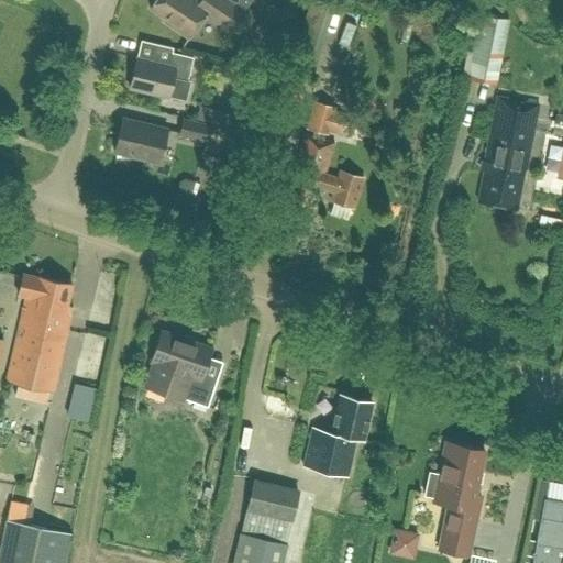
[(229,0),(154,0),(148,8),(165,19),(163,22),(188,39),(203,14),(229,31),(243,9),(229,0)]
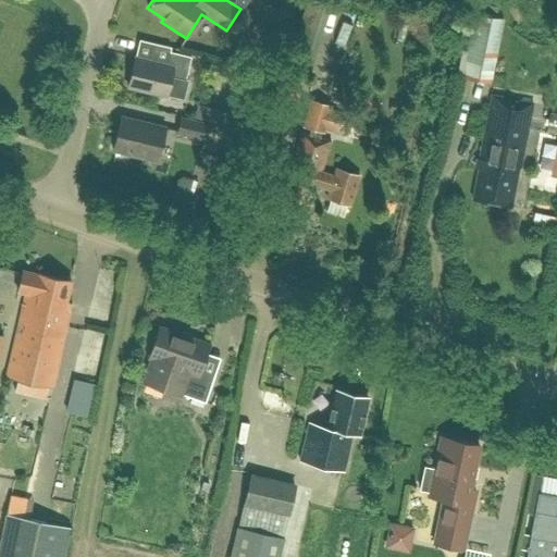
[(306,0),(287,64),(309,71),(330,1),(325,0),(306,0)]
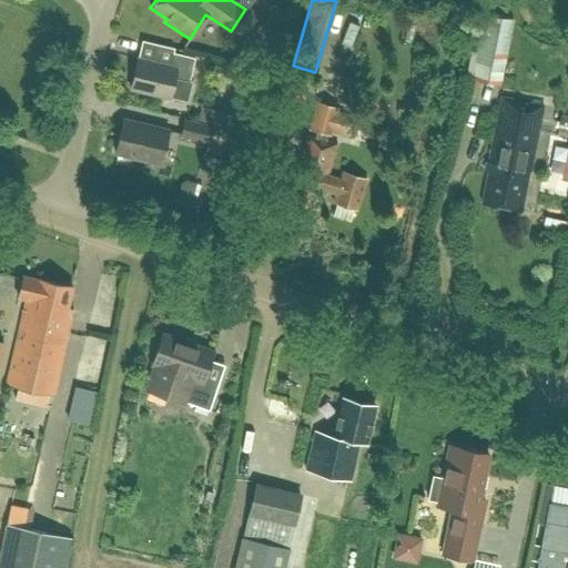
[(286,14),(273,7),(266,18),(279,26),(286,14)]
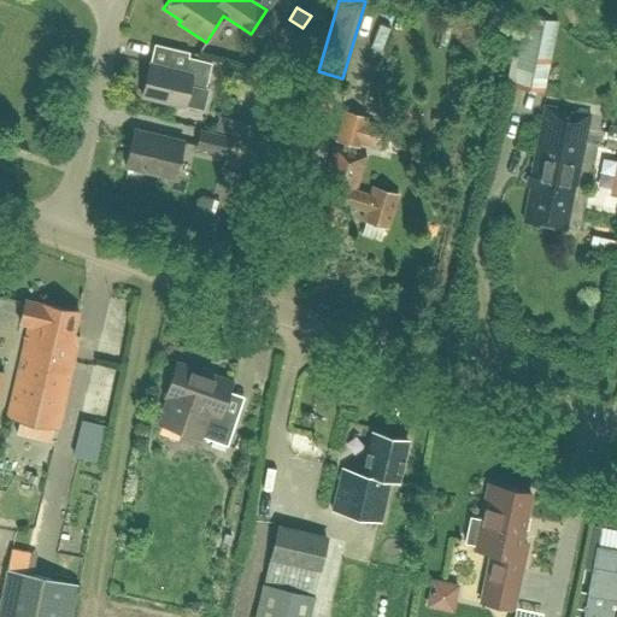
[(512,86),(542,92),(557,19),(527,13),(512,86)]
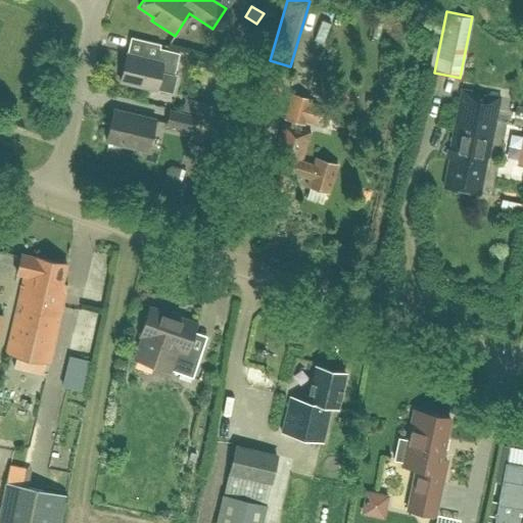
[(254,30),(245,19),(236,28),(245,38),(254,30)]
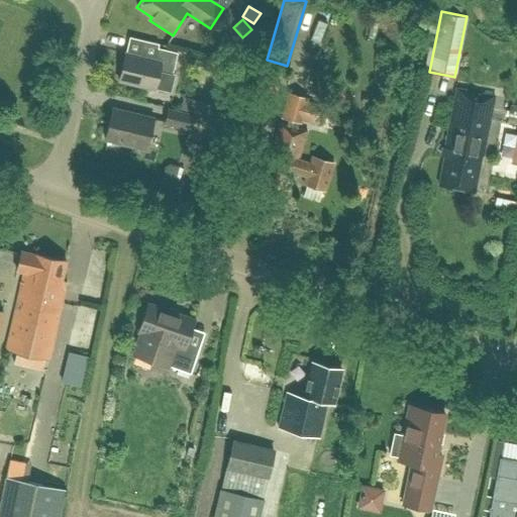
[(118,80),(153,89),(170,92),(174,73),(172,73),(177,52),(157,47),(153,60),(124,53),(118,80)]
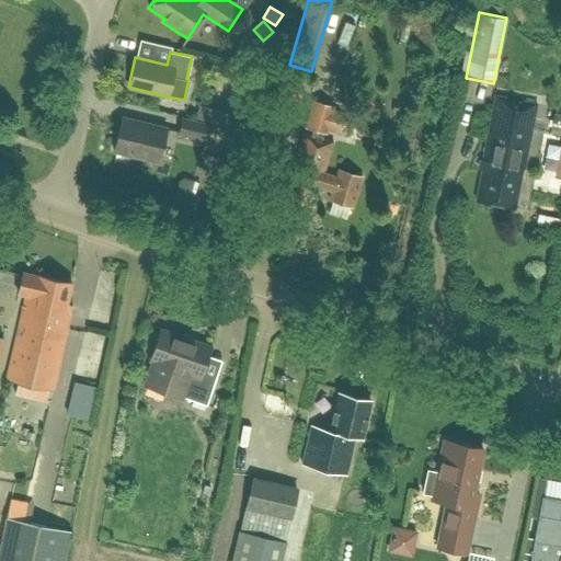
[(479,170),(480,170),(474,199),(514,207),(522,169),(523,169),(536,104),(494,95),(479,170)]
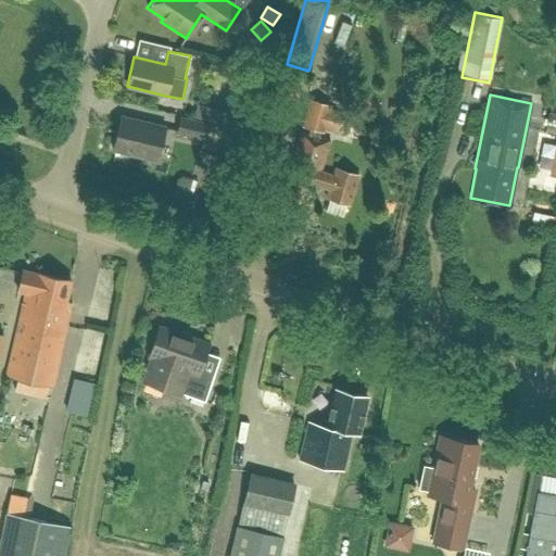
[(331,135),(340,108),(308,99),(300,126),(331,135)]
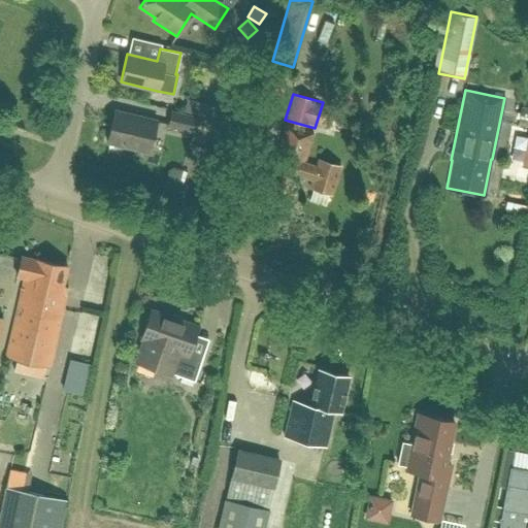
[(187,98),(184,110),(210,118),(213,105),(187,98)]
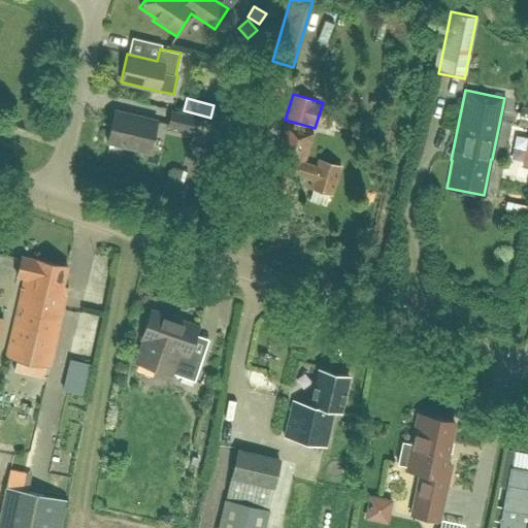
[(527,107),(520,105),(516,125),(527,127),(527,107)]
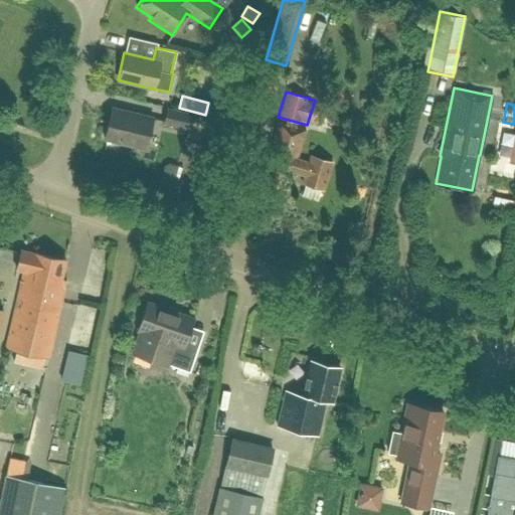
[(202,117),(191,114),(191,113),(166,107),(162,123),(188,129),(188,128),(199,131),(202,117)]
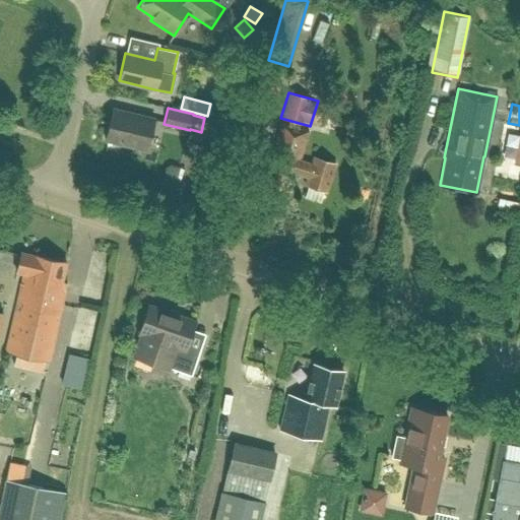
[(146,149),(153,118),(112,109),(105,140),(146,149)]
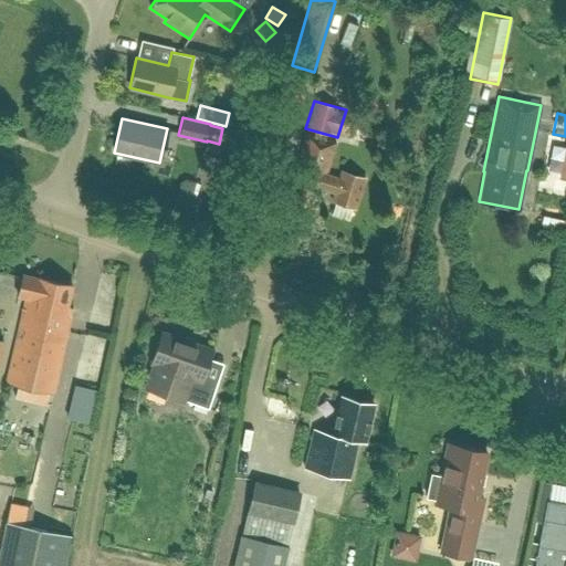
[(318,200),(321,189),(334,194),(332,201),(355,208),(364,178),(341,171),(338,178),(325,175),(335,143),(305,134),(289,189),(294,190),(291,200),(310,206),(312,198),(318,200)]
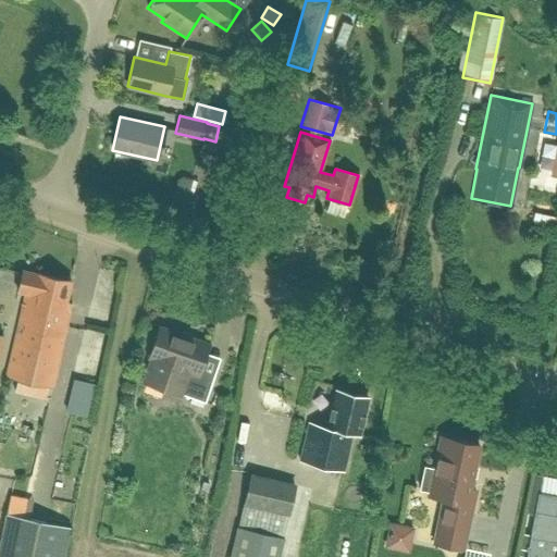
[(25,293),(5,376),(51,386),(69,311),(63,310),(70,281),(36,273),(22,270),(16,291),(25,293)]
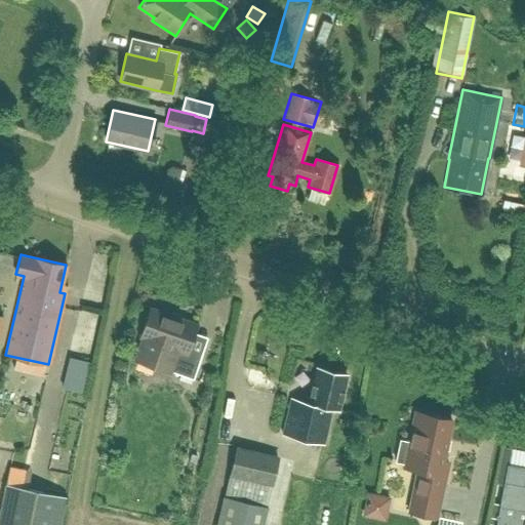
[(138,336),(140,337),(133,359),(169,370),(192,378),(200,356),(187,351),(196,323),(150,308),(138,336)]
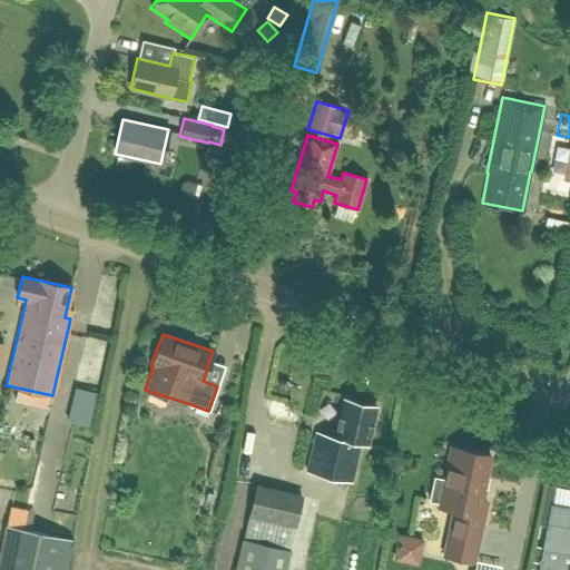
[(375,405),(342,397),(333,435),(315,431),(305,471),(351,482),(360,442),(366,443),(375,405)]
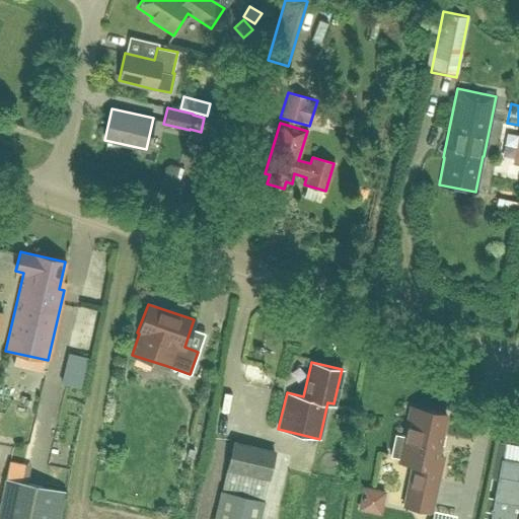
[(445,414),(410,406),(403,436),(394,434),(389,456),(398,457),(397,461),(415,465),(413,474),(410,473),(403,506),(431,512),(442,456),(437,455),(445,414)]
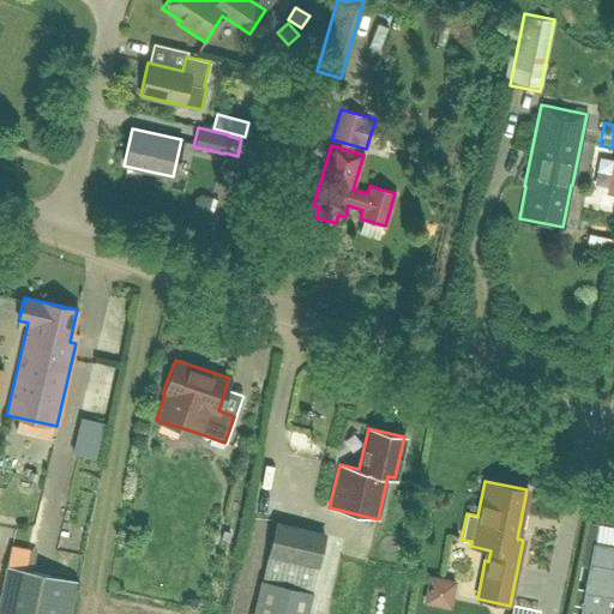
[(318,569),(326,533),(275,521),(266,555),(318,569)]
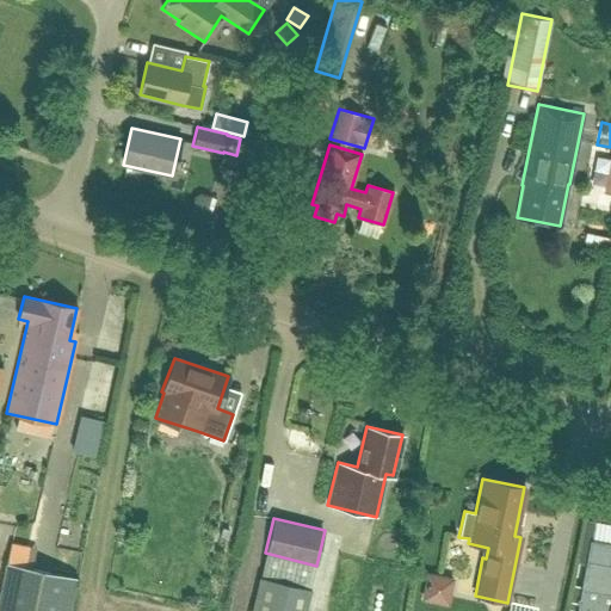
[(575,610),(610,610),(610,566),(608,566),(610,547),(610,543),(588,539),(575,610)]
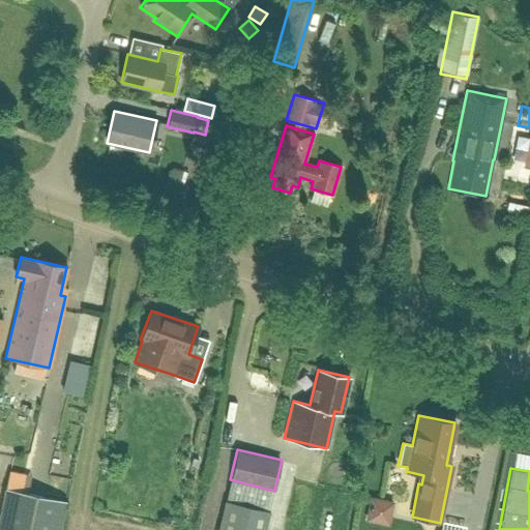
[(0,529),(59,529),(65,501),(5,488),(0,509),(0,529)]
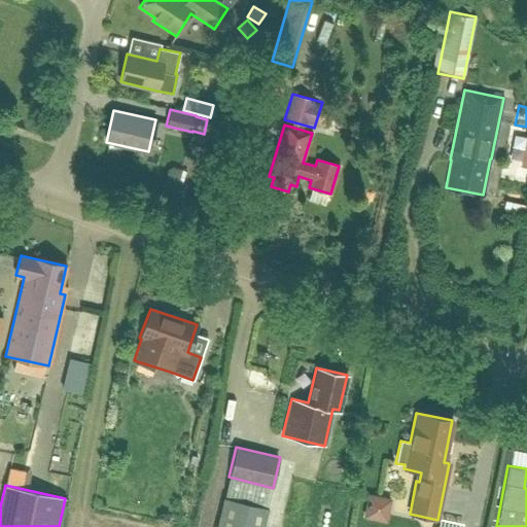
[(367,492),(369,510),(392,508),(391,492),(367,492)]
